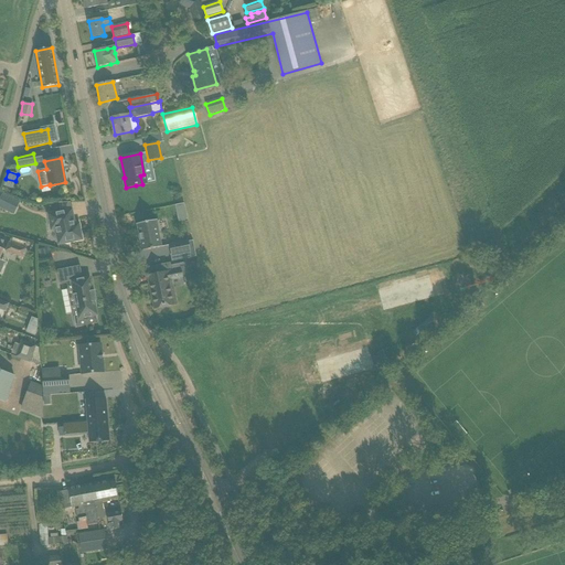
[(0,198),(0,209),(13,215),(20,202),(2,193),(0,198)]
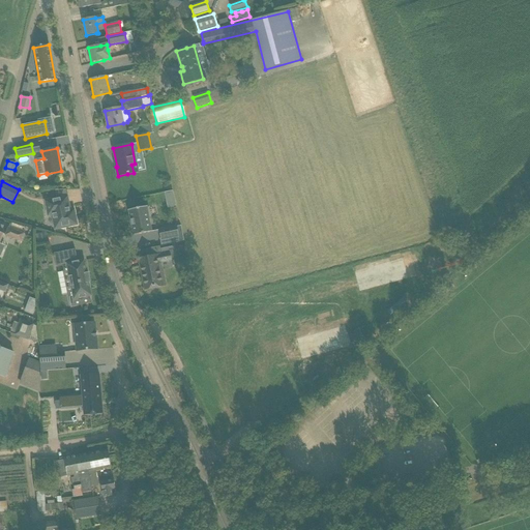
[(173,192),(165,193),(167,201),(174,199),(173,192)]
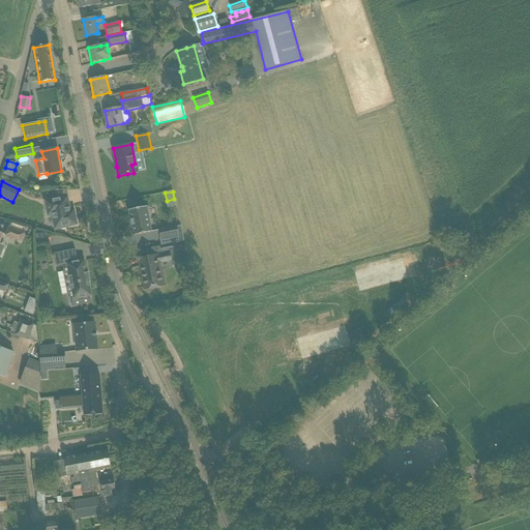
[(51,209),(55,226),(55,229),(65,227),(77,225),(74,210),(68,211),(67,205),(68,205),(66,197),(46,201),(47,209),(51,209)]
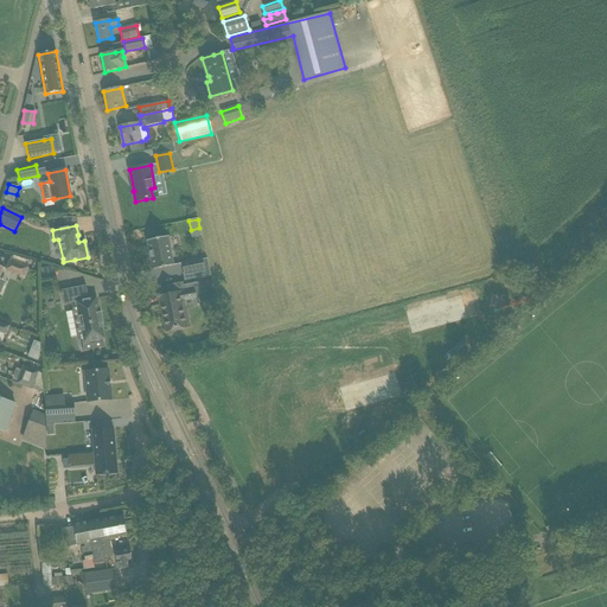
[(168,237),(147,241),(147,242),(153,269),(152,269),(152,270),(174,266),(173,266),(172,255),(170,248),(172,248),(170,238),(168,240),(168,237)]
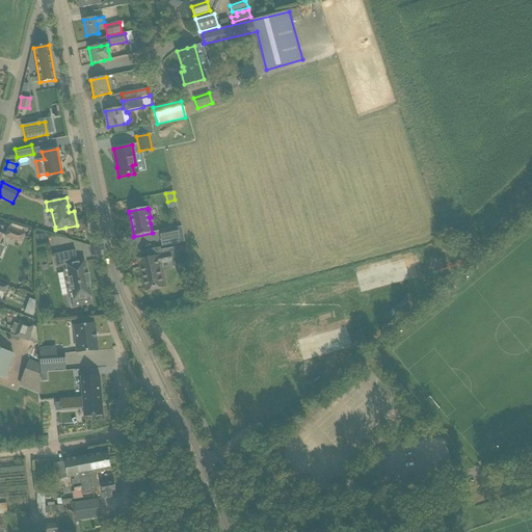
[(169,229),(159,231),(161,240),(179,236),(178,227),(169,229)]
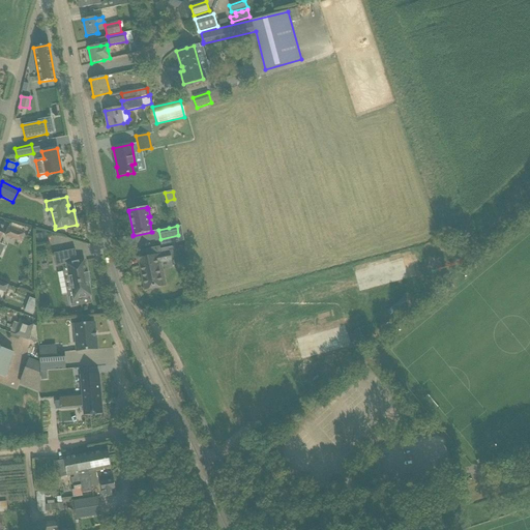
[(24,234),(7,227),(4,236),(21,242),(24,234)]
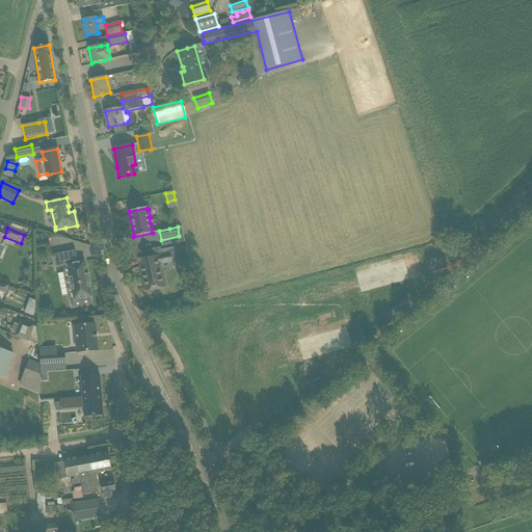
[(174,244),(161,247),(163,254),(176,250),(174,244)]
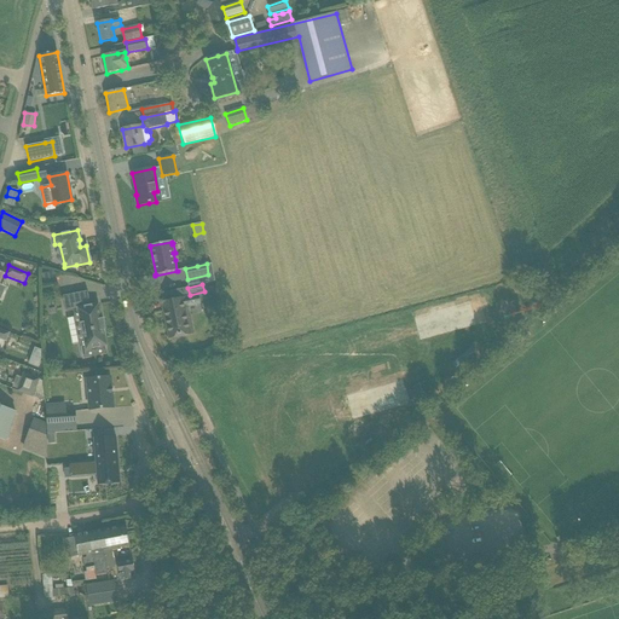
[(100,330),(103,330),(104,330),(103,319),(98,320),(97,313),(99,312),(98,305),(91,306),(87,291),(63,296),(67,312),(74,310),(75,317),(79,316),(84,342),(80,342),(84,359),(94,357),(106,354),(105,346),(104,337),(102,339),(100,330)]
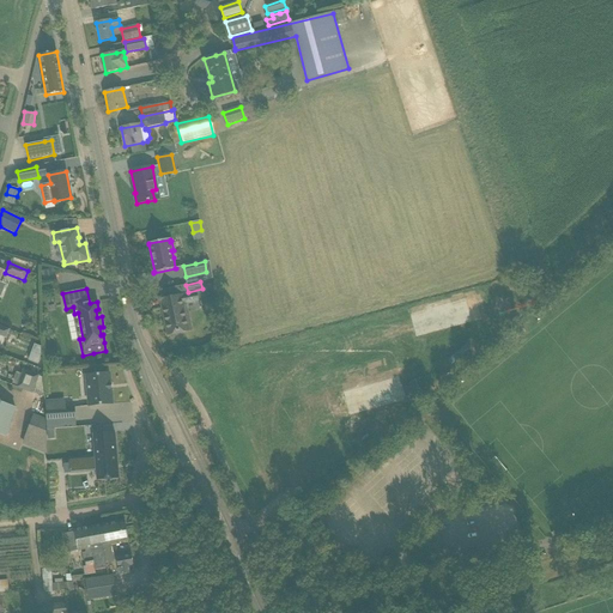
[(183,305),(188,304),(198,302),(195,292),(186,295),(161,299),(168,335),(188,331),(183,305)]
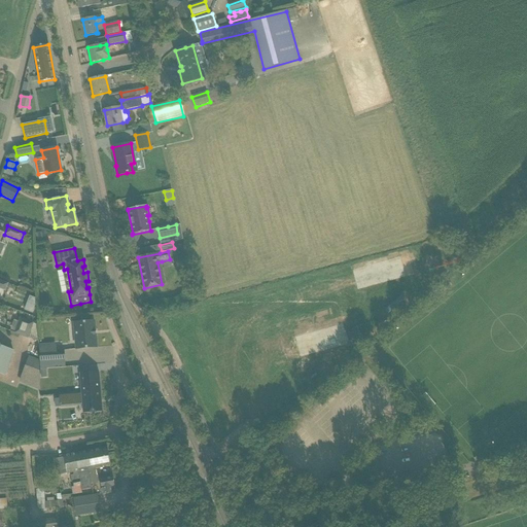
[(8,283),(0,280),(0,288),(5,291),(8,283)]
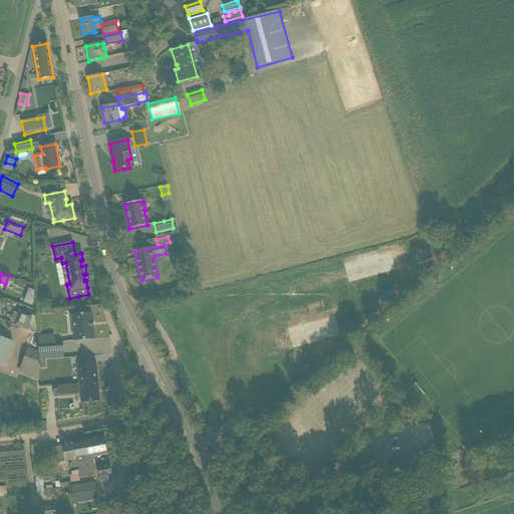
[(26,295),(24,302),(32,305),(34,298),(26,295)]
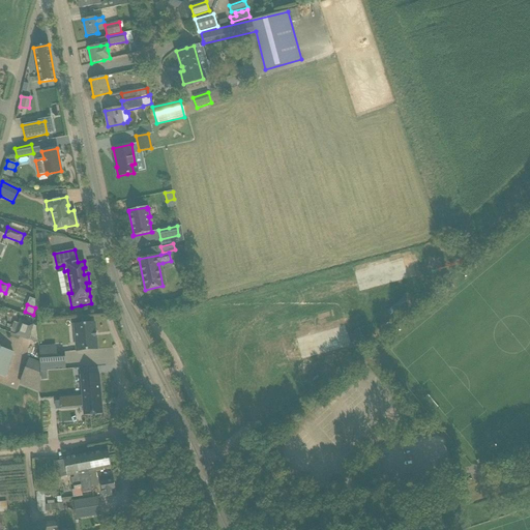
[(27,340),(32,325),(21,320),(16,334),(27,340)]
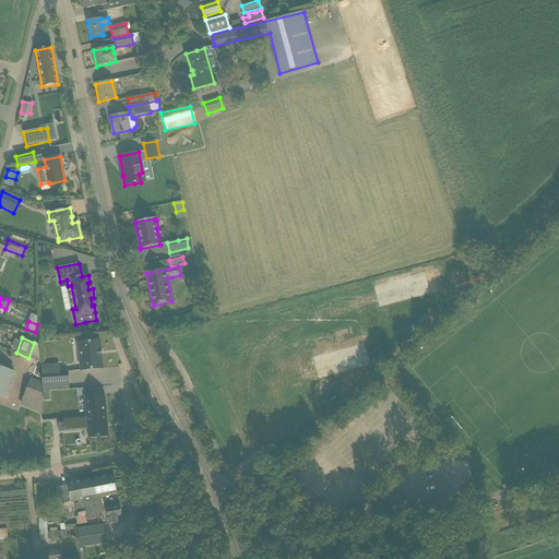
[(79,342),(81,370),(103,369),(102,356),(100,349),(99,341),(79,342)]
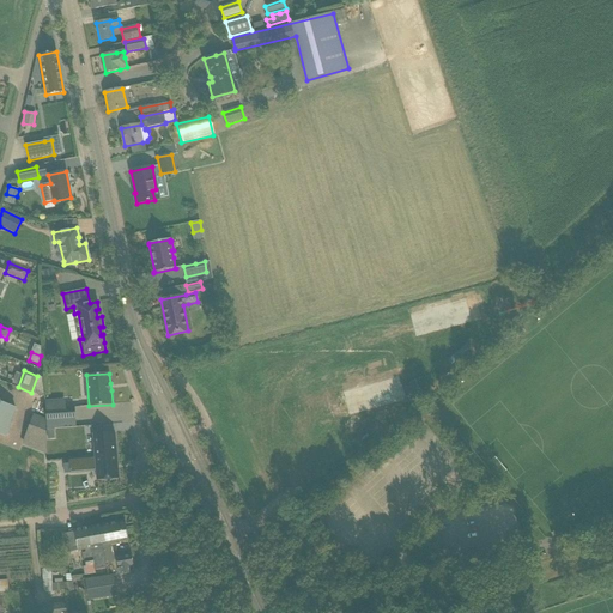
[(0,434),(5,436),(16,408),(0,402),(0,434)]
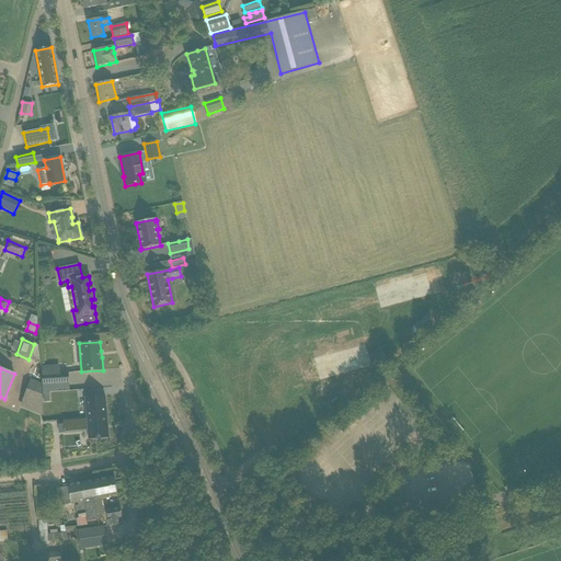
[(68,373),(60,373),(42,374),(43,386),(69,384),(68,373)]
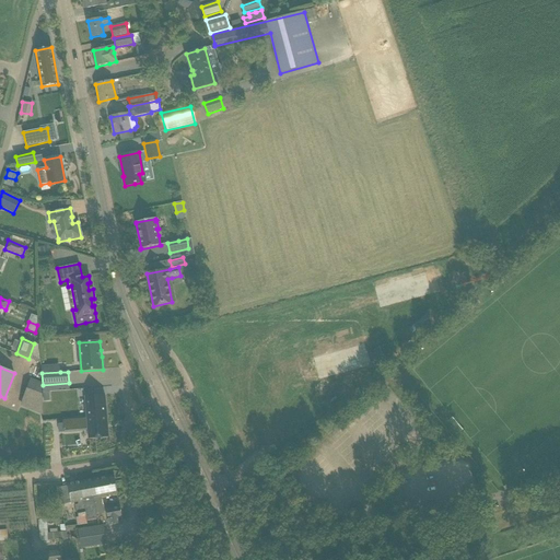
[(80,417),(63,418),(63,429),(83,427),(83,430),(88,430),(89,439),(108,438),(105,395),(85,396),(86,416),(80,417)]
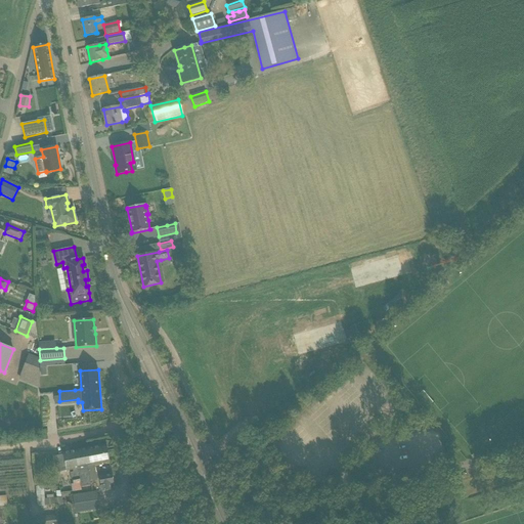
[(90,466),(87,466),(90,480),(97,478),(94,465),(110,463),(106,445),(87,448),(90,466)]
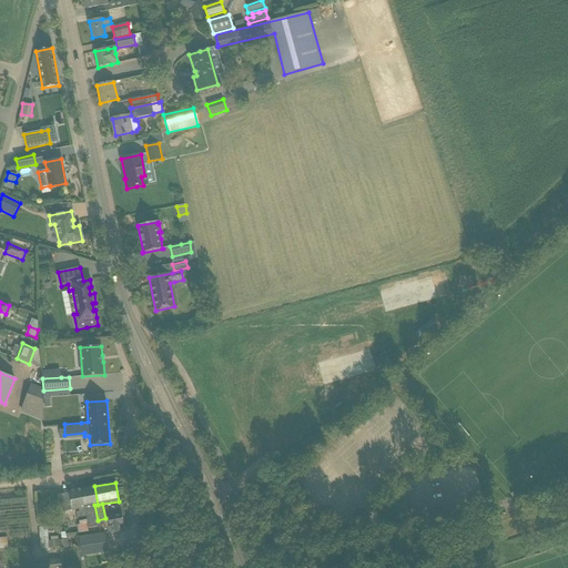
[(94,487),(82,489),(85,507),(85,516),(87,524),(88,528),(99,526),(98,520),(94,505),(98,505),(94,487)]
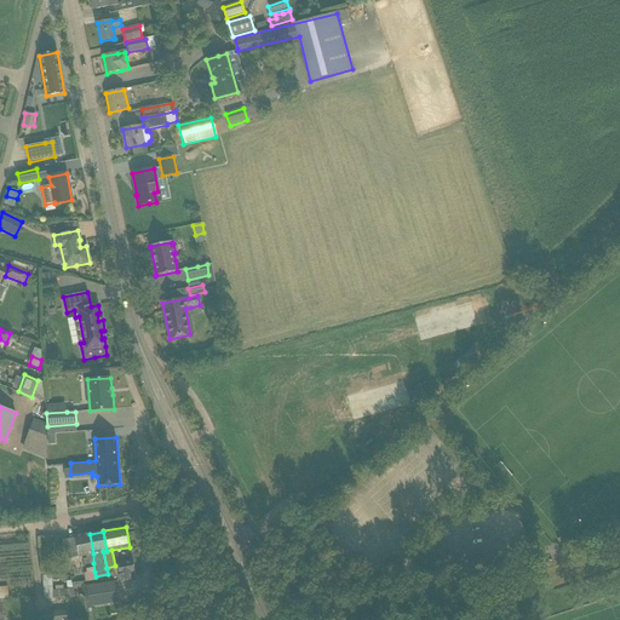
[(75,538),(65,540),(68,552),(69,558),(86,555),(87,560),(84,560),(85,566),(87,573),(85,573),(86,581),(97,580),(96,577),(95,572),(93,563),(93,554),(90,534),(75,537),(75,538)]
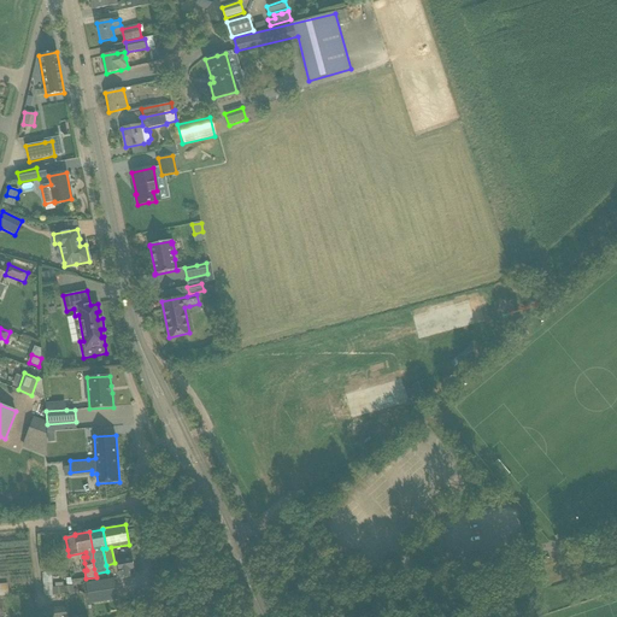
[(131,557),(117,559),(119,580),(133,577),(133,575),(135,574),(131,557)]
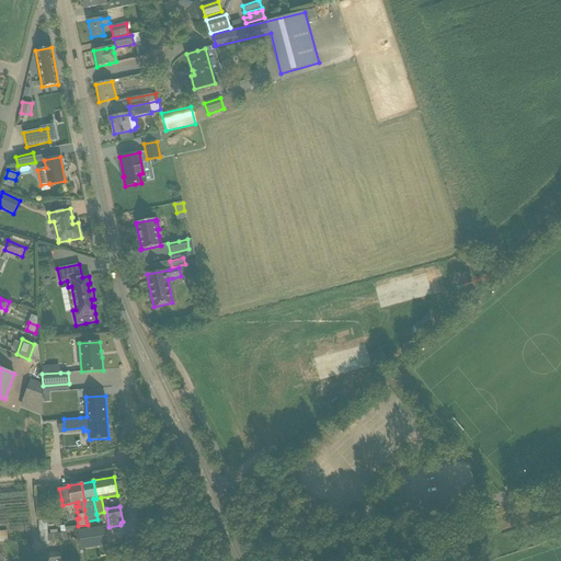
[(79,550),(87,549),(106,546),(103,526),(102,527),(77,530),(79,550)]
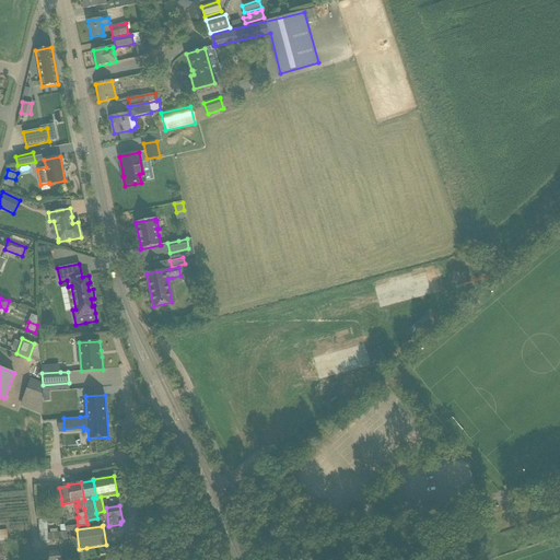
[(50,534),(48,534),(48,540),(68,539),(67,532),(58,533),(57,529),(50,529),(50,534)]
